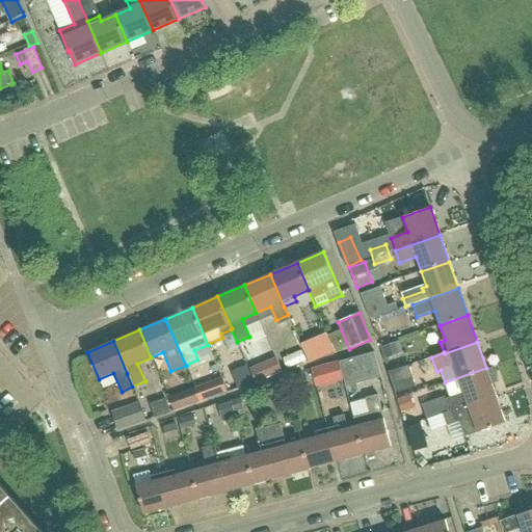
[(281,362),(299,353),(295,344),(276,351),(281,362)]
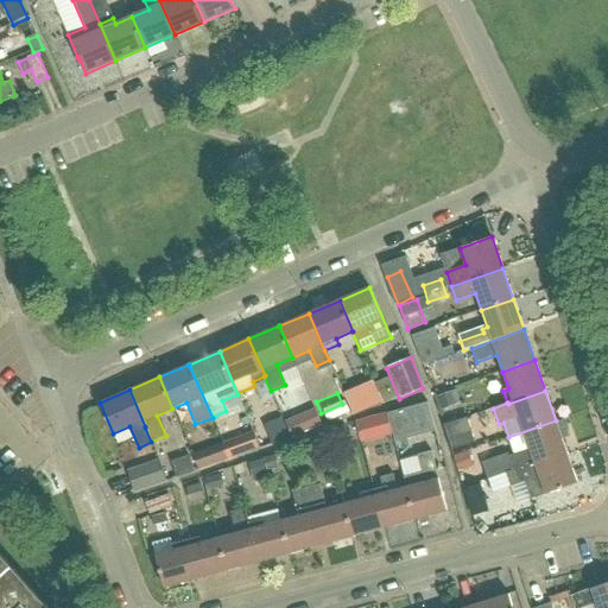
[(394,438),(435,428),(429,403),(388,413),(394,438)]
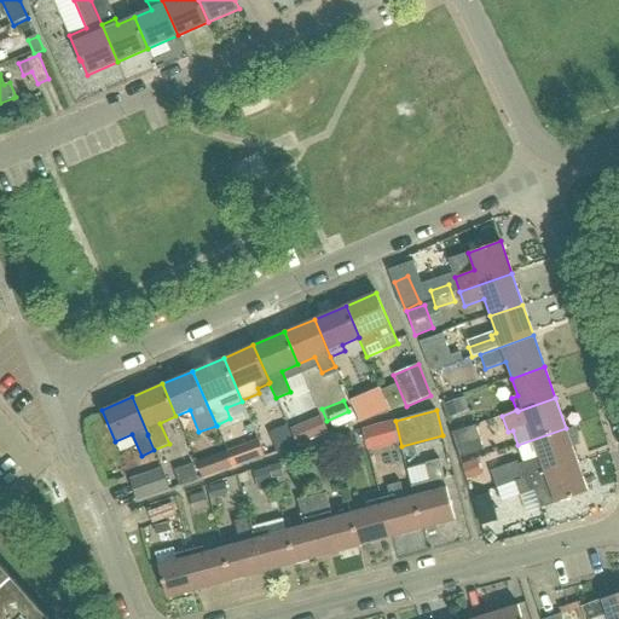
[(298,446),(329,434),(322,416),(291,429),(298,446)]
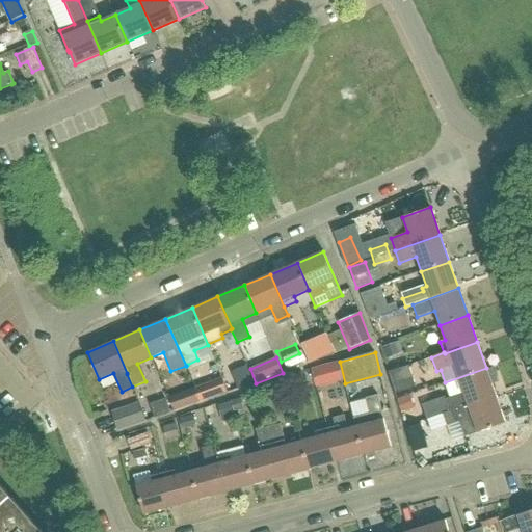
[(312,369),(317,387),(343,379),(338,362),(312,369)]
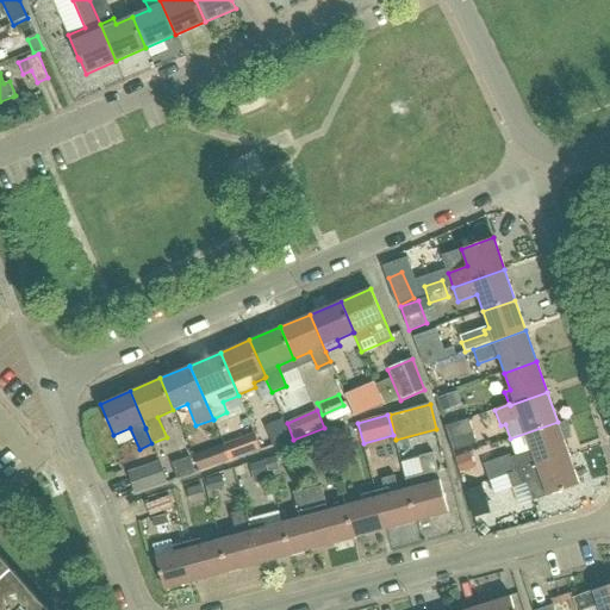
[(452,453),(473,446),(466,419),(444,425),(452,453)]
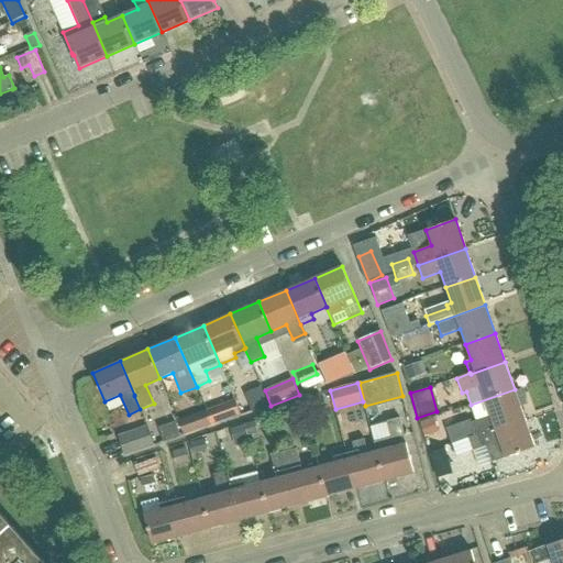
[(472,422),(476,435),(525,418),(515,389),(471,405),(476,421),(472,422)]
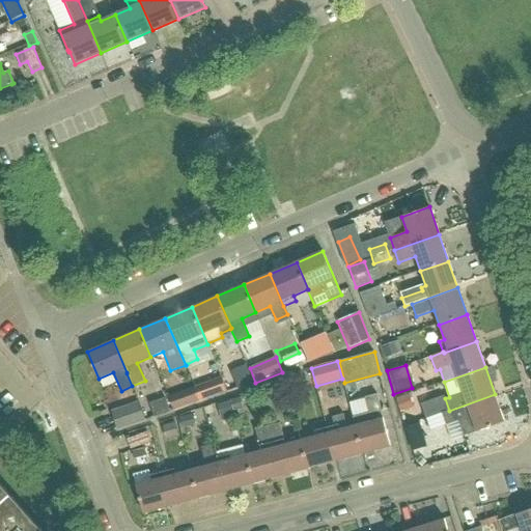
[(205,384),(210,396),(227,390),(223,378),(205,384)]
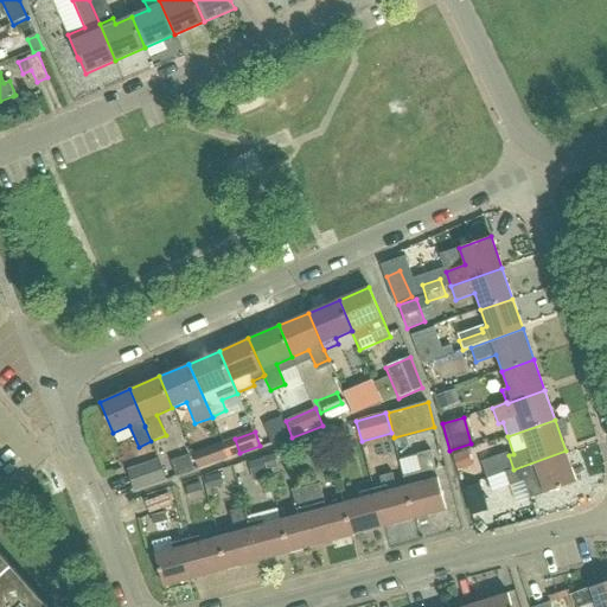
[(199,468),(217,461),(212,448),(195,454),(199,468)]
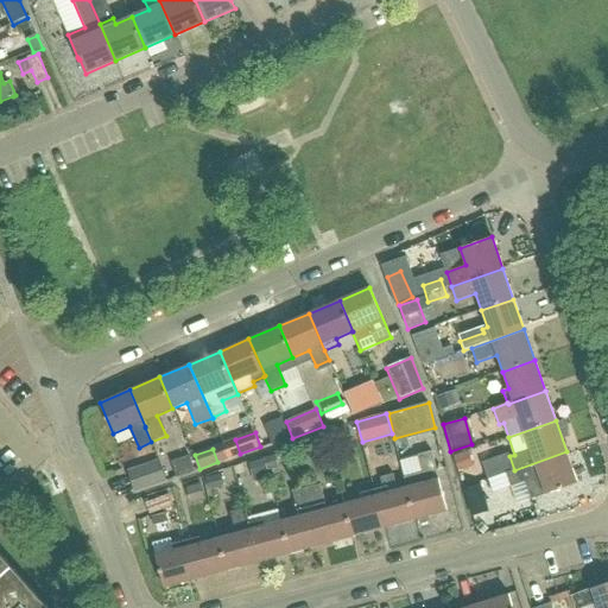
[(482,454),(486,467),(505,462),(502,449),(482,454)]
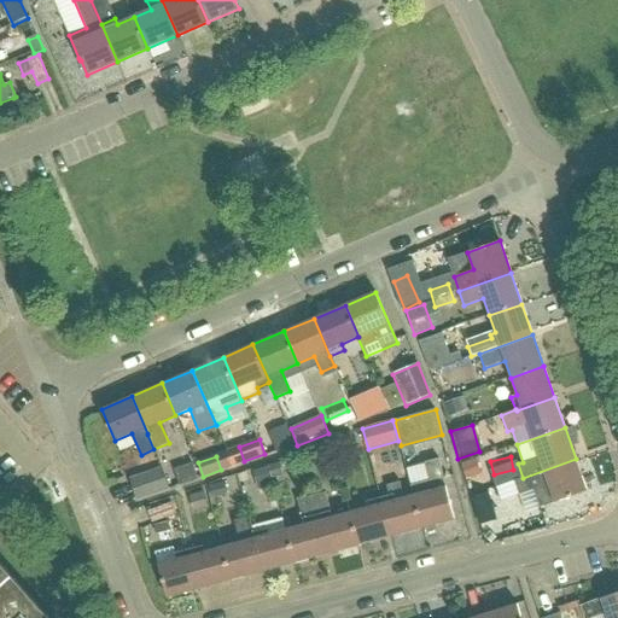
[(410,485),(414,495),(423,529),(455,519),(444,481),(439,459),(425,462),(430,481),(410,485)]
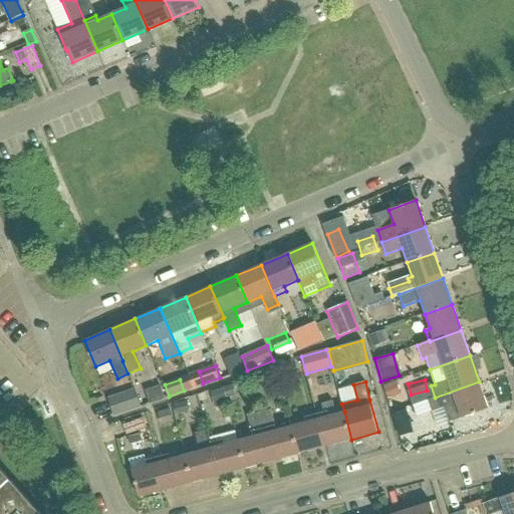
[(479,381),(435,398),(428,400),(432,412),(444,408),(449,422),(488,408),(479,381)]
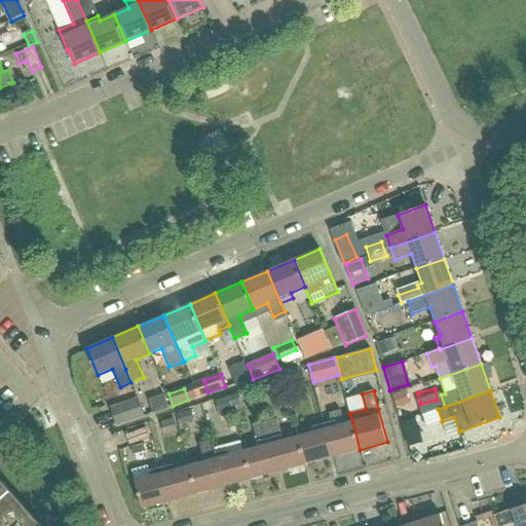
[(167,407),(163,395),(149,400),(153,412),(167,407)]
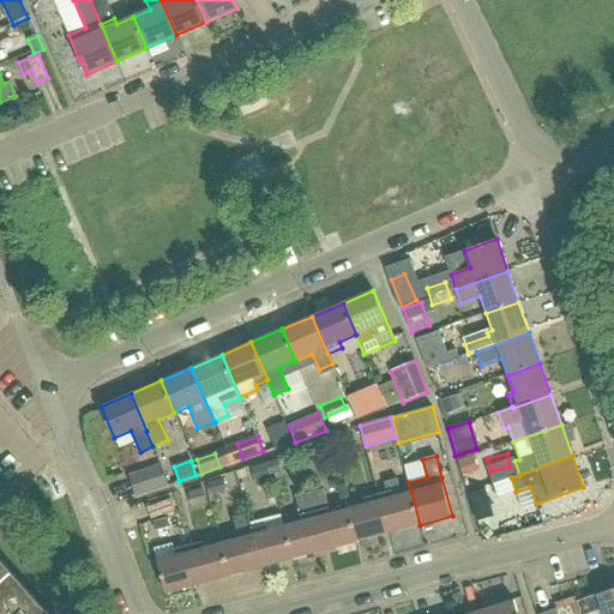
[(137,498),(168,487),(161,465),(130,476),(137,498)]
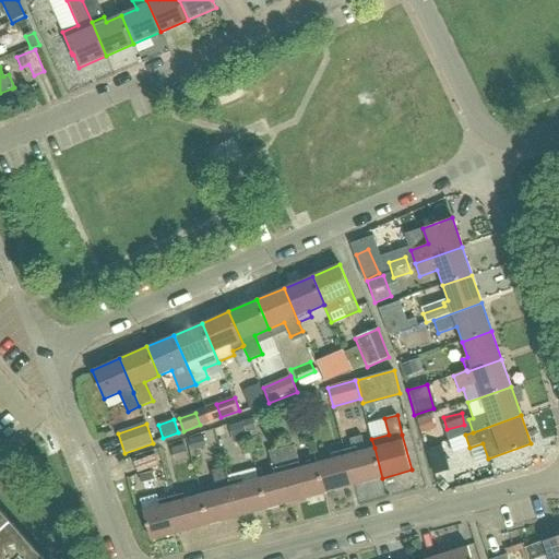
[(353,486),(382,478),(375,448),(366,450),(363,437),(351,440),(353,448),(344,450),(353,486)]
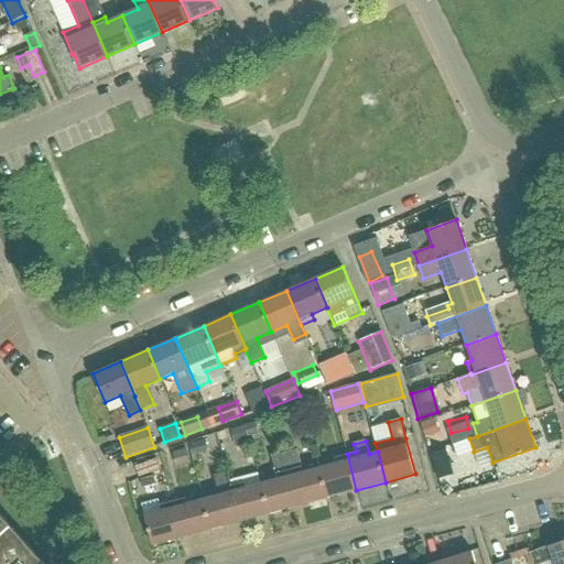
[(327,498),(320,467),(304,472),(302,466),(297,449),(284,453),(299,506),(327,498)]
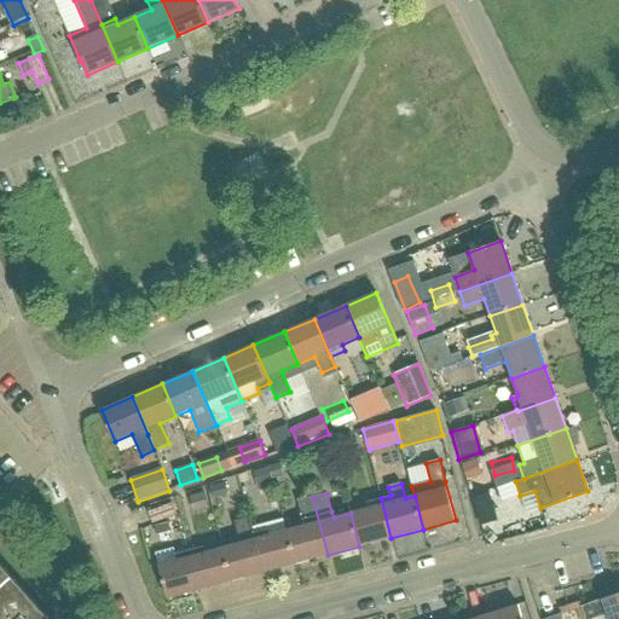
[(480,526),(481,526),(493,522),(484,495),(472,498),(480,526)]
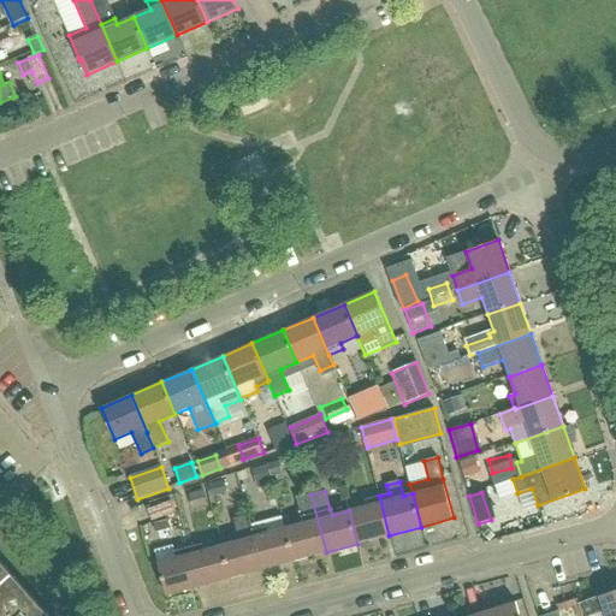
[(295,561),(326,552),(311,495),(297,498),(302,517),(303,523),(285,527),(295,561)]
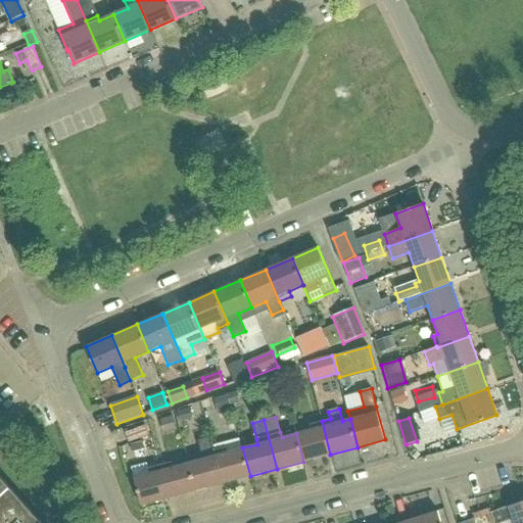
[(303,462),(330,455),(322,421),(310,424),(312,429),(296,433),(303,462)]
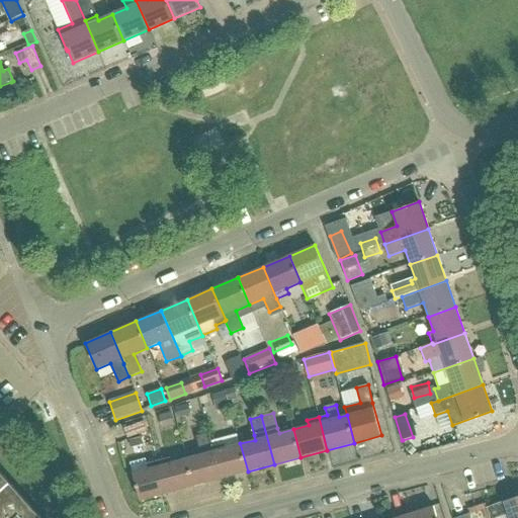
[(127,439),(148,431),(145,421),(123,429),(127,439)]
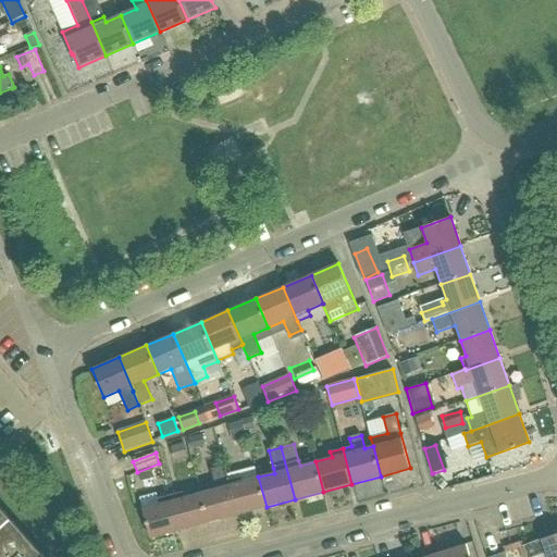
[(237,515),(229,480),(227,480),(224,467),(212,469),(217,489),(201,493),(209,522),(237,515)]
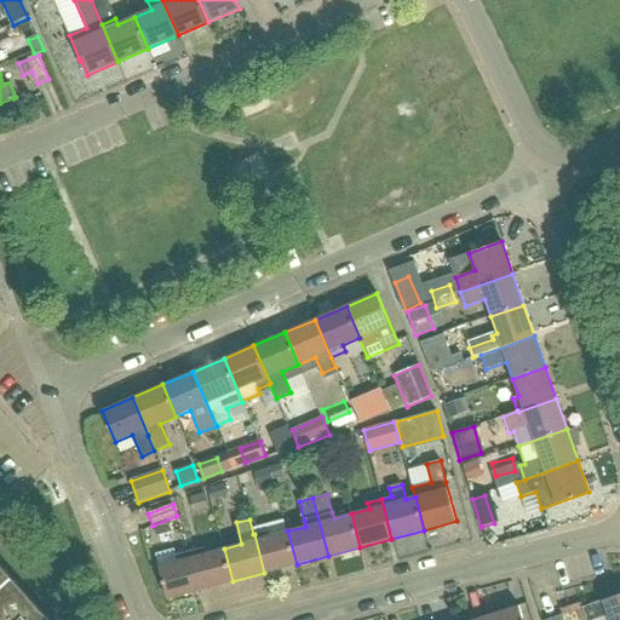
[(297,564),(287,530),(270,535),(269,530),(254,534),(264,573),(297,564)]
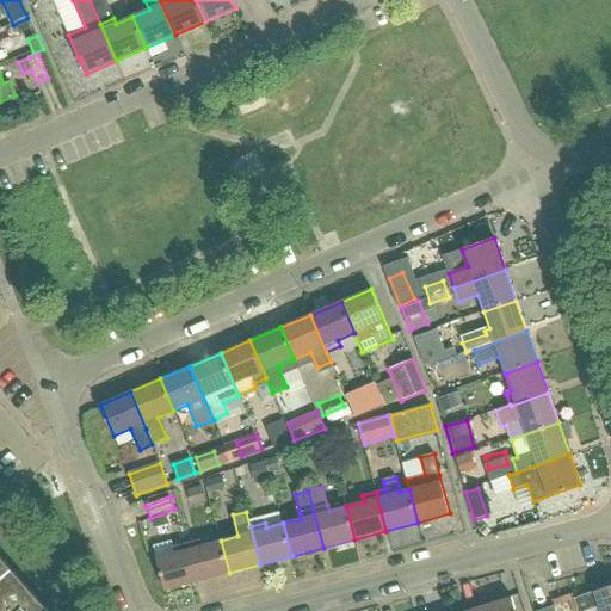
[(229,573),(221,541),(203,545),(202,539),(187,543),(198,581),(229,573)]
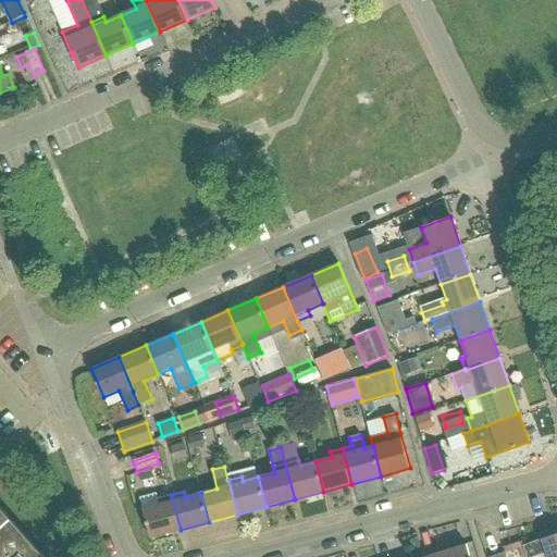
[(151,539),(181,530),(171,495),(158,498),(159,504),(143,508),(147,522),(146,522),(147,524),(151,539)]
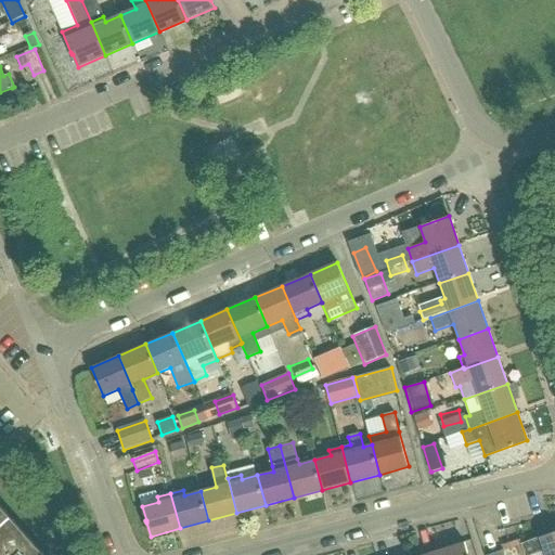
[(0,528),(12,518),(0,504),(0,528)]
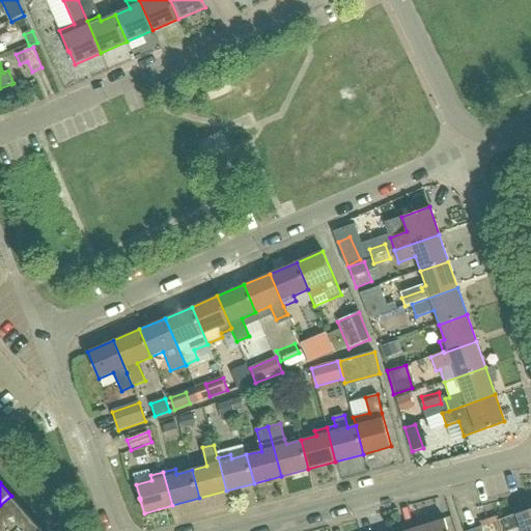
[(43,530),(11,496),(0,505),(0,530),(43,530)]
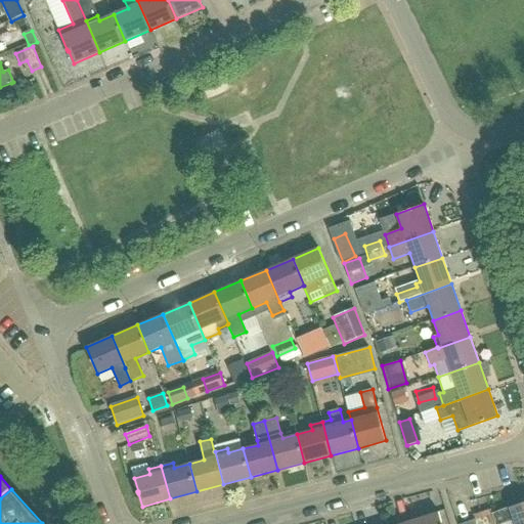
[(523,523),(523,503),(487,516),(490,523),(523,523)]
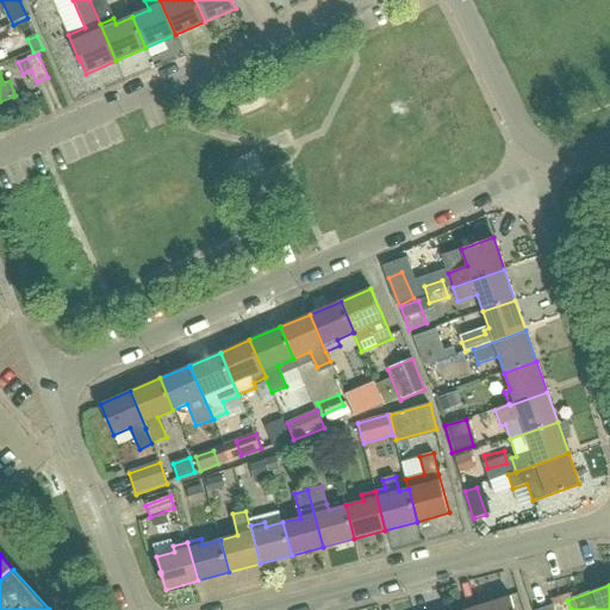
[(479,609),(515,609),(511,596),(479,607),(479,609)]
